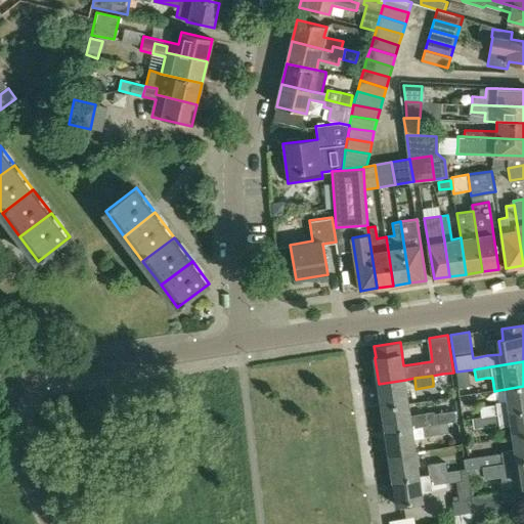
[(405,380),(379,384),(382,407),(409,403),(405,380)]
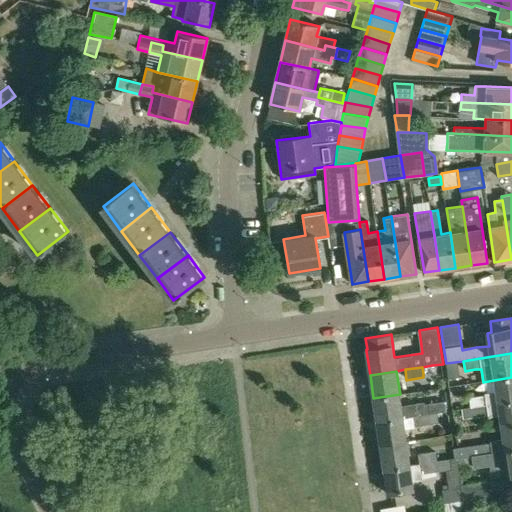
[(511,401),(511,377),(494,380),(495,392),(485,393),(485,395),(472,397),(473,408),(487,406),(497,404),(511,401)]
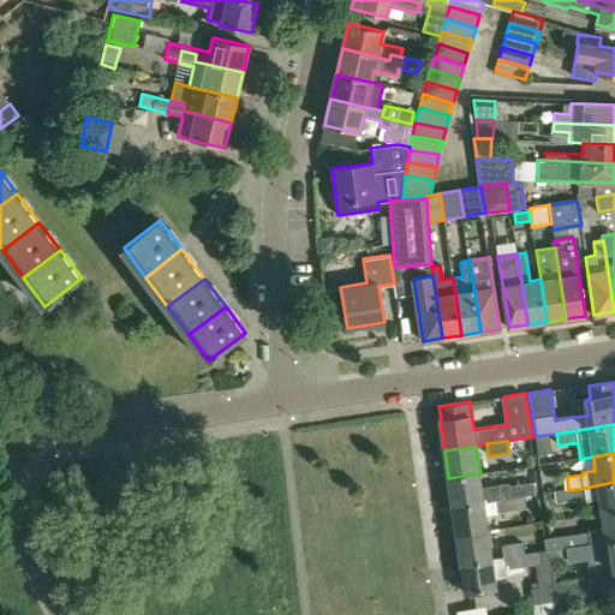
[(453,507),(524,496),(536,495),(533,481),(483,488),(481,473),(448,478),(453,507)]
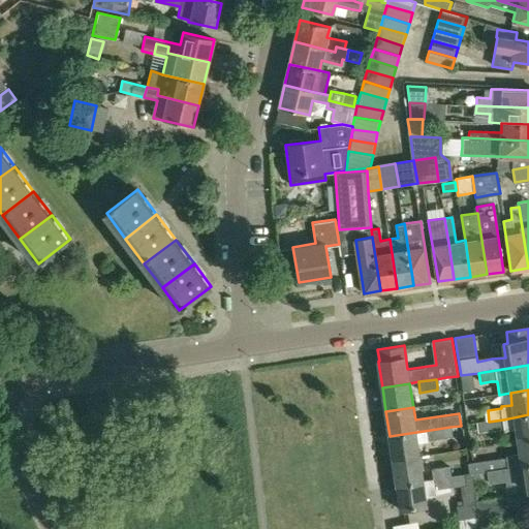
[(528,440),(528,414),(514,417),(503,419),(489,422),(474,424),(475,432),(503,428),(503,430),(516,428),(518,442),(528,440)]
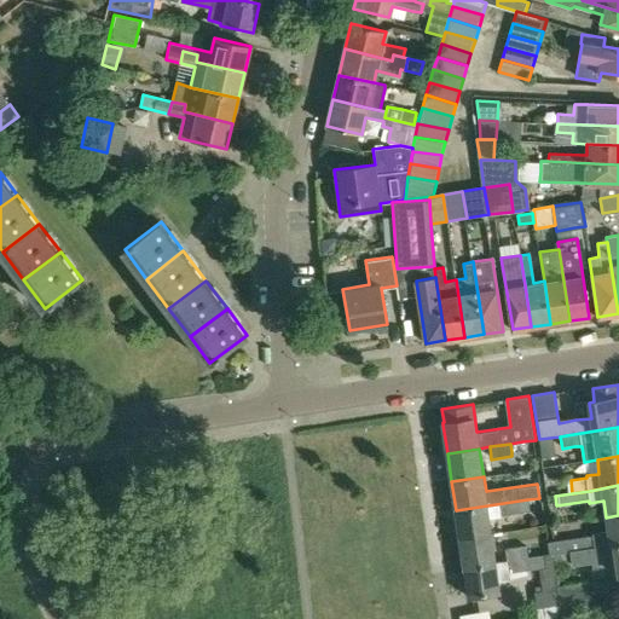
[(456,510),(460,539),(492,534),(490,518),(530,512),(527,499),(456,510)]
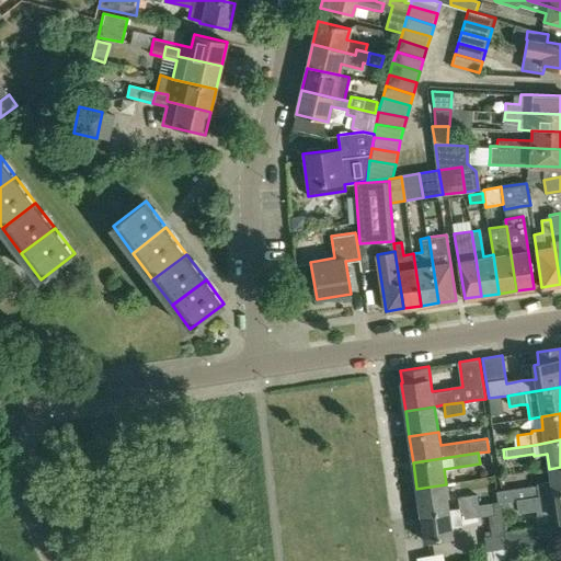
[(560,492),(560,467),(549,469),(550,481),(536,483),(536,484),(510,489),(495,491),(497,503),(501,502),(560,492)]
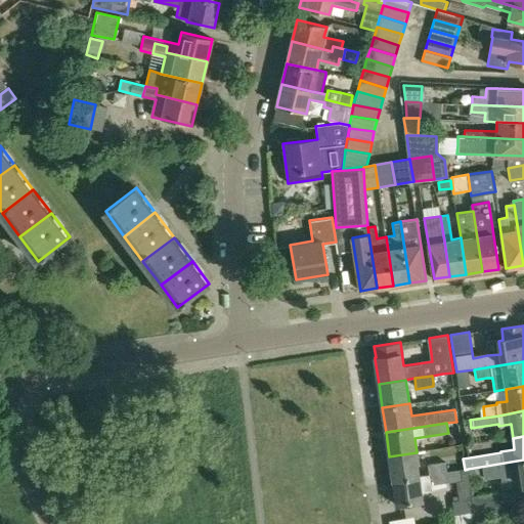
[(393,480),(420,476),(417,452),(389,456),(393,480)]
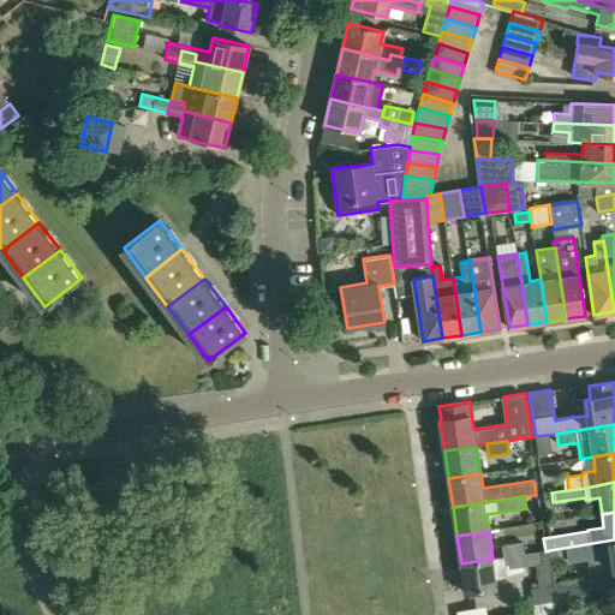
[(551,565),(574,561),(608,556),(610,571),(614,569),(614,539),(549,550),(551,565)]
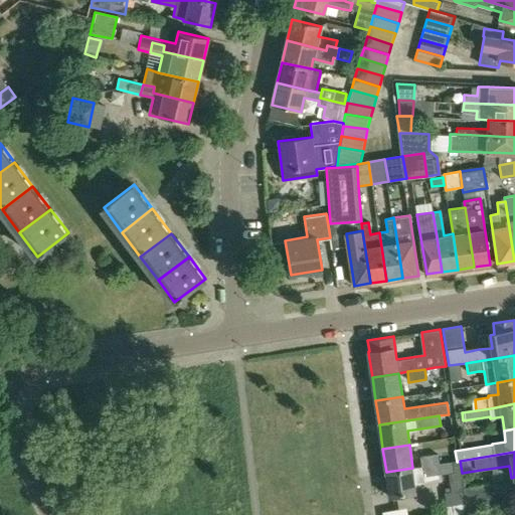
[(422,467),(441,464),(439,454),(420,457),(422,467)]
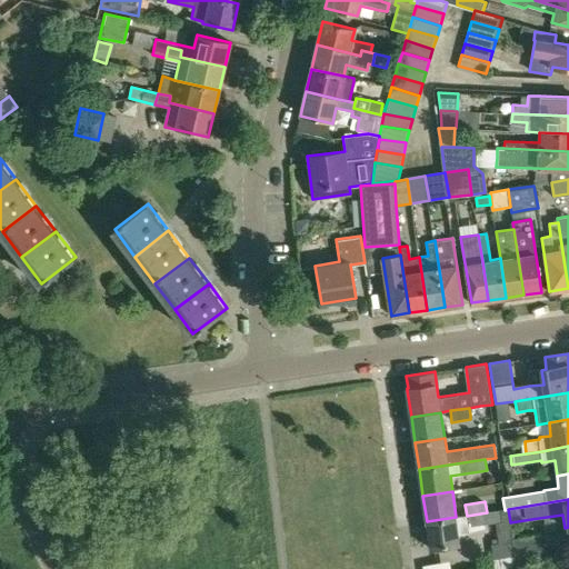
[(515,552),(512,539),(510,522),(508,509),(505,510),(487,512),(467,516),(456,517),(427,521),(430,548),(460,543),(458,532),(489,528),(488,526),(496,525),(498,541),(495,542),(497,555),(515,552)]
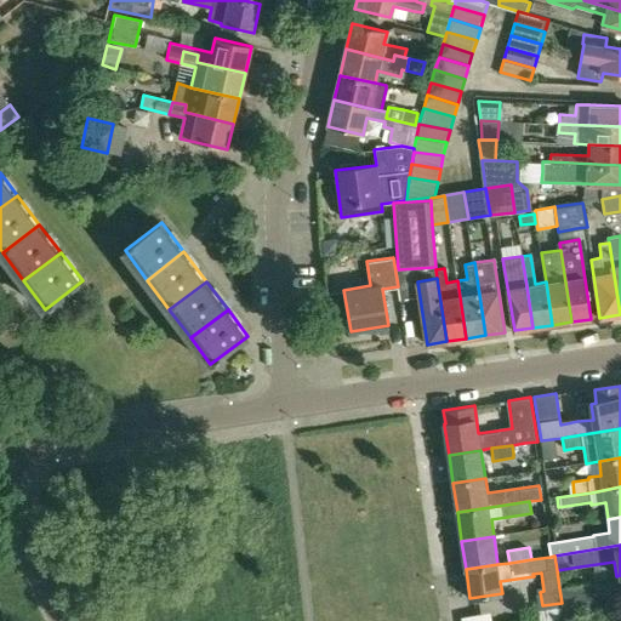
[(562,603),(596,598),(594,584),(559,588),(562,603)]
